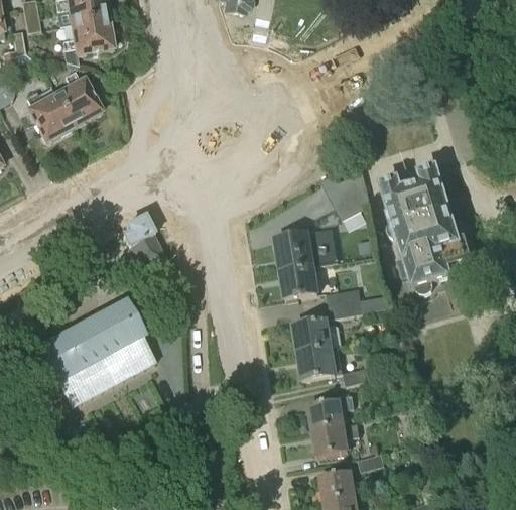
[(21,1),(26,32),(40,30),(34,0),(25,0),(21,1)]
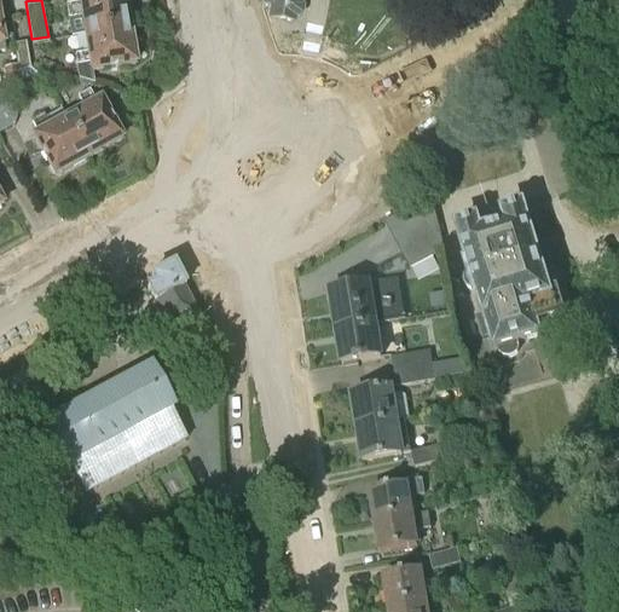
[(85,29),(128,22),(125,0),(65,0),(68,13),(81,11),(81,13),(67,16),(70,32),(85,29)]
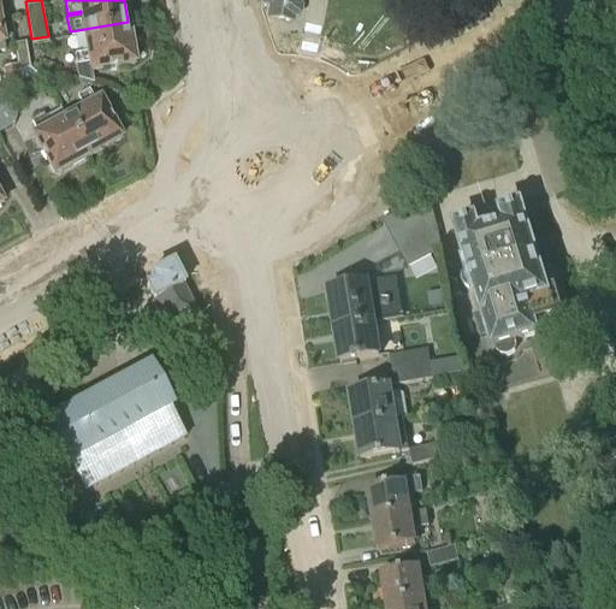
[(260,0),(271,1),(270,11),(291,15),(291,12),(297,9),(298,0),(260,0)]
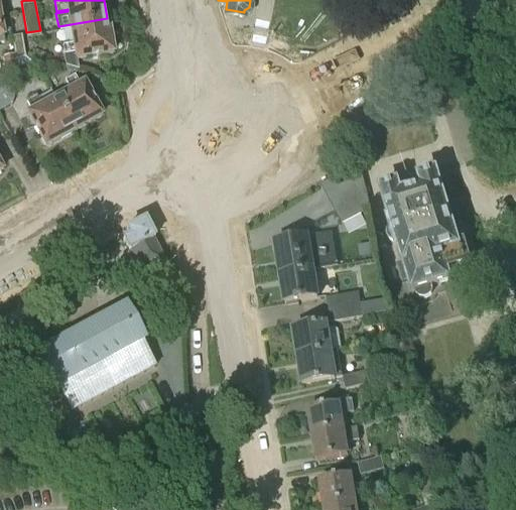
[(113,49),(107,18),(71,24),(73,39),(61,41),(65,61),(77,66),(76,55),(113,49)]
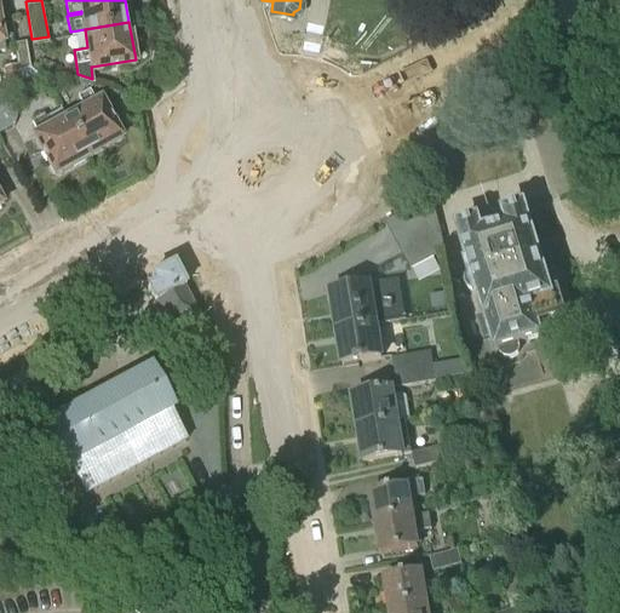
[(17,66),(29,63),(26,36),(13,39),(16,62),(17,66)]
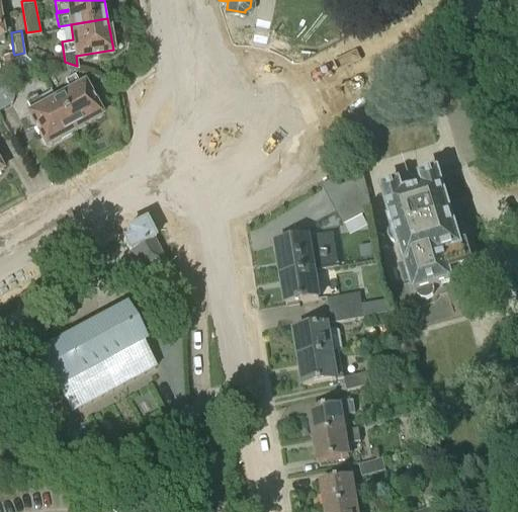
[(38,65),(45,62),(45,58),(35,50),(28,57),(38,65)]
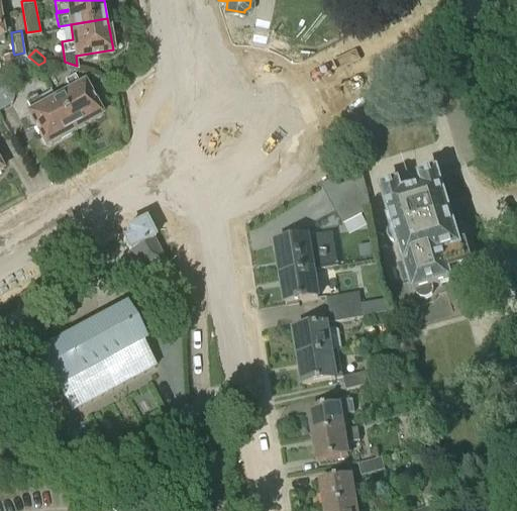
[(5,70),(6,70),(15,65),(14,55),(13,52),(3,53),(5,70)]
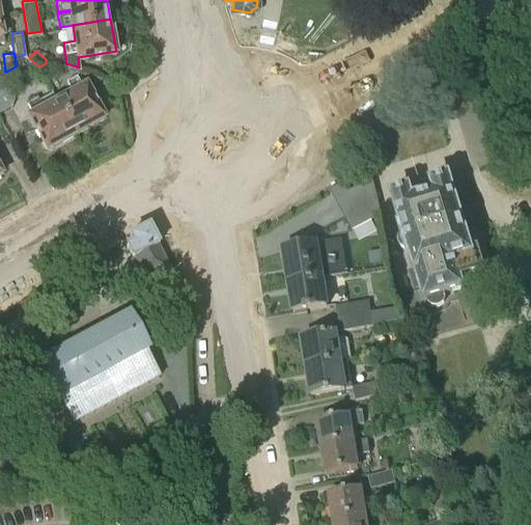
[(71,89),(56,98),(75,131),(104,115),(85,82),(81,84),(75,73),(71,71),(63,75),(71,89)]
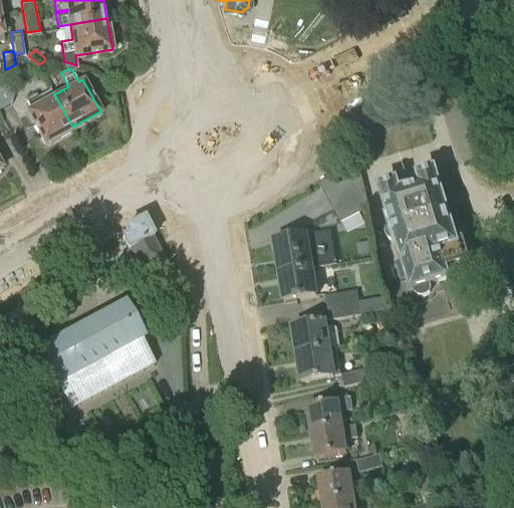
[(16,86),(6,69),(5,69),(0,71),(0,105),(11,100),(16,86)]
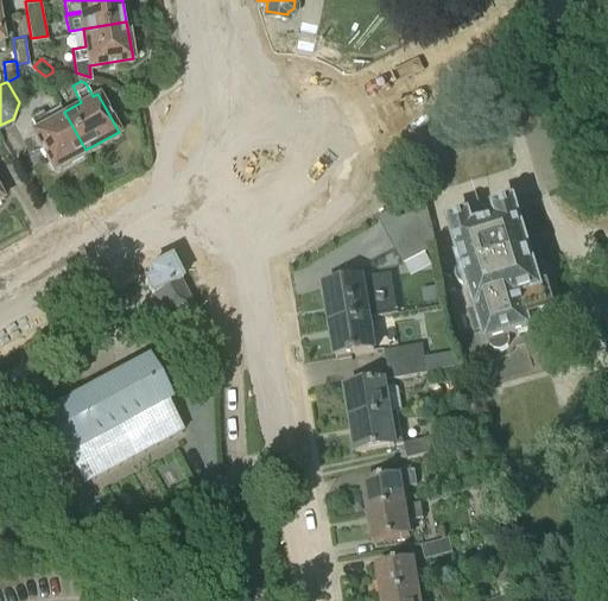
[(54,168),(86,150),(64,112),(49,120),(43,108),(31,114),(37,126),(32,130),(54,168)]
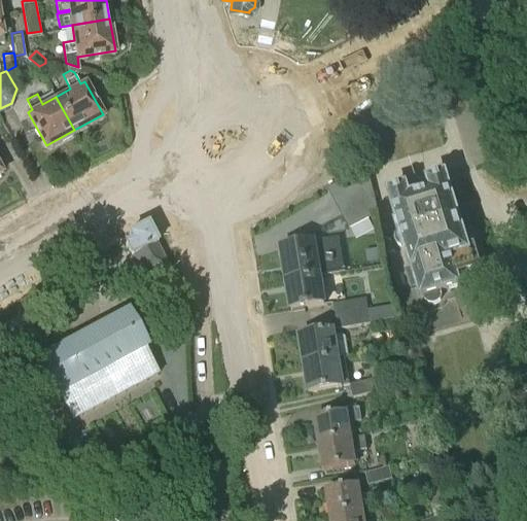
[(441,289),(441,288),(458,282),(461,291),(485,285),(467,228),(463,230),(446,173),(430,178),(433,187),(410,195),(407,185),(391,189),(399,220),(398,221),(399,227),(399,228),(398,229),(397,230),(396,231),(395,233),(395,234),(395,236),(395,237),(396,239),(397,240),(398,241),(399,242),(400,243),(402,243),(403,244),(405,244),(406,249),(408,248),(413,265),(406,267),(411,285),(418,282),(421,293),(424,293),(424,294),(424,296),(425,298),(426,299),(427,300),(429,301),(430,301),(432,301),(433,301),(435,301),(437,300),(438,299),(440,299),(441,297),(442,294),(442,292),(442,290),(441,289)]
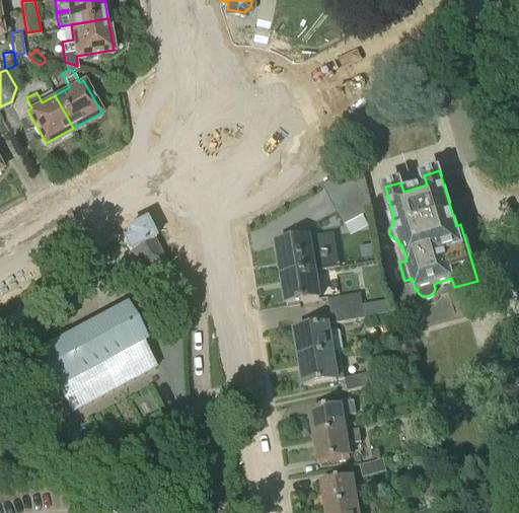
[(373,208),(369,193),(366,178),(331,198),(338,209),(345,222),(362,213),(373,208)]
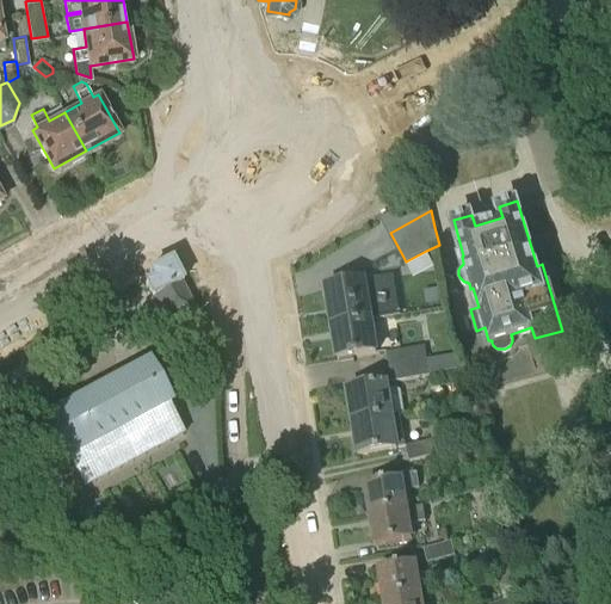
[(183,278),(172,258),(171,256),(148,267),(153,275),(144,279),(153,295),(149,296),(155,307),(159,307),(167,321),(168,320),(177,337),(203,324),(195,307),(196,307),(181,278),(183,278)]
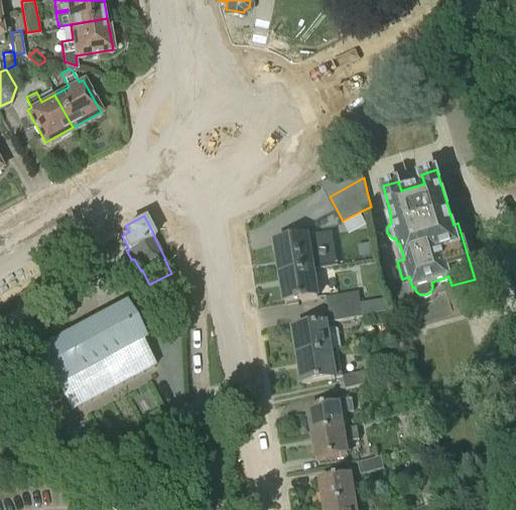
[(278,271),(314,265),(325,264),(318,231),(302,234),(300,228),(288,231),(289,236),(273,239),(278,271)]
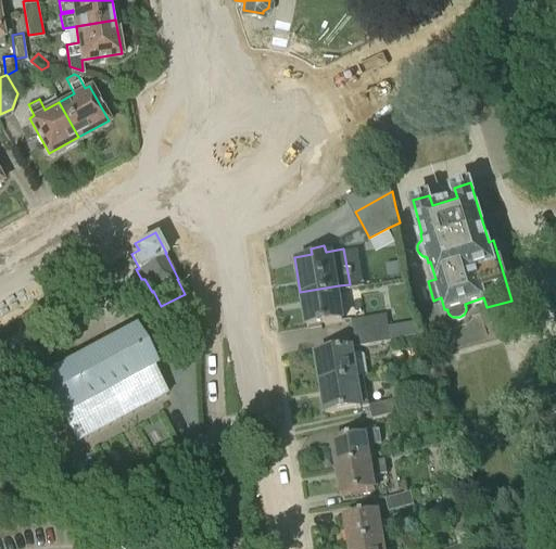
[(343,317),(339,285),(300,292),(305,323),(343,317)]
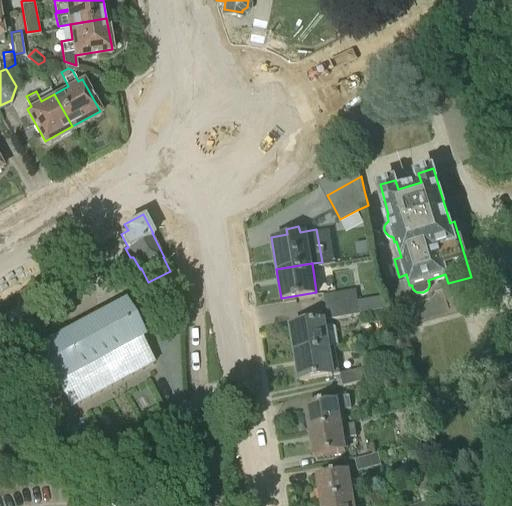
[(325,304),(358,298),(356,285),(323,291),(325,304)]
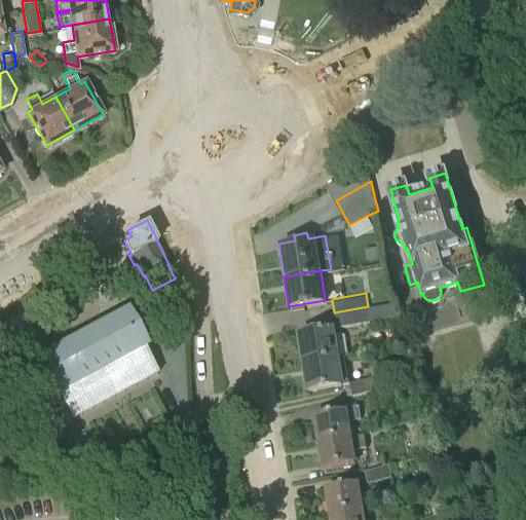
[(393,300),(368,304),(370,317),(396,312),(393,300)]
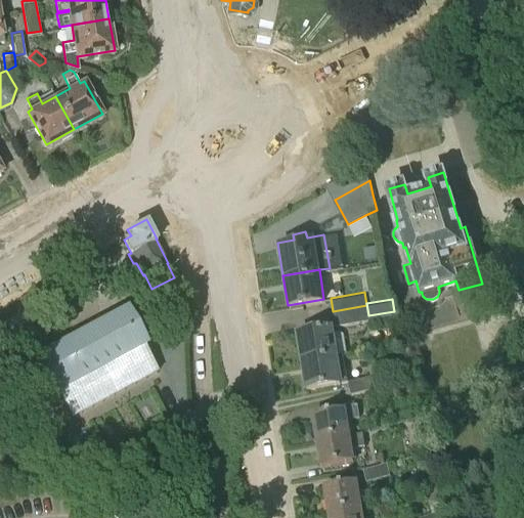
[(366,305),(333,311),(335,324),(368,317),(366,305)]
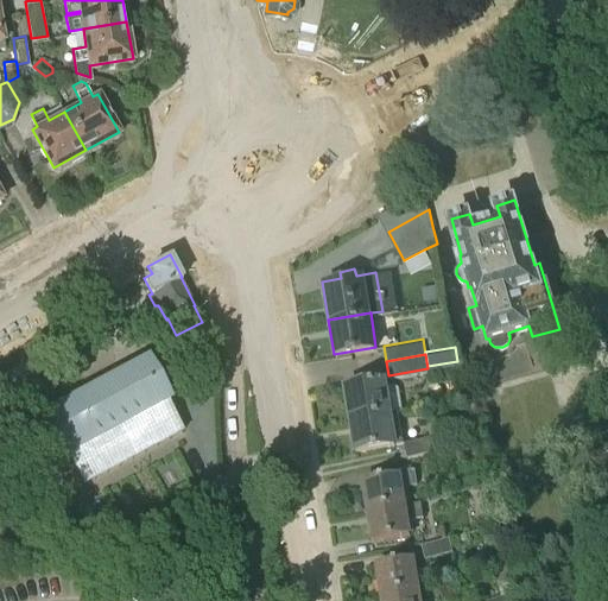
[(40,413),(63,453),(65,451),(166,397),(170,396),(149,355),(40,413)]
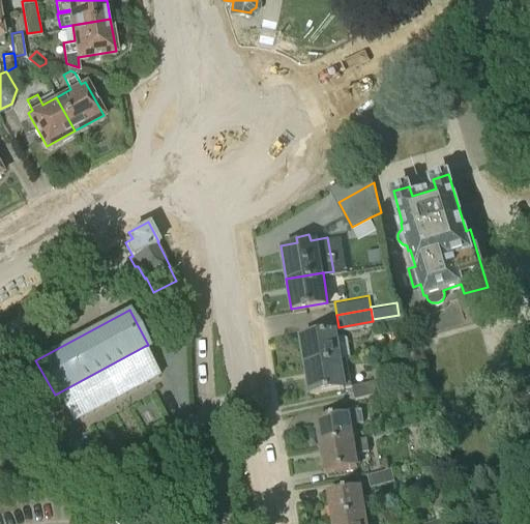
[(512,336),(529,328),(529,317),(509,325),(512,336)]
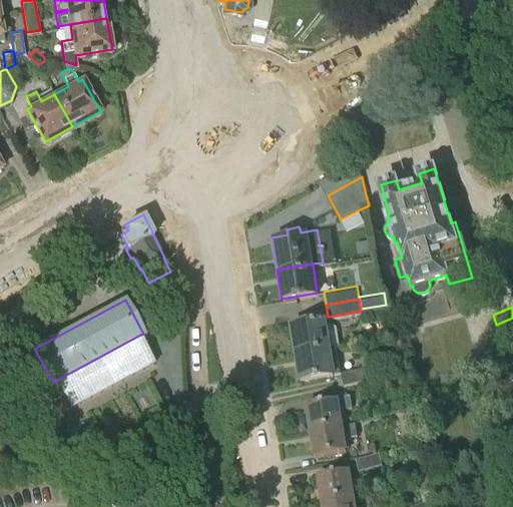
[(290,324),(295,353),(330,346),(337,345),(340,345),(337,325),(333,322),(327,323),(326,318),(290,324)]
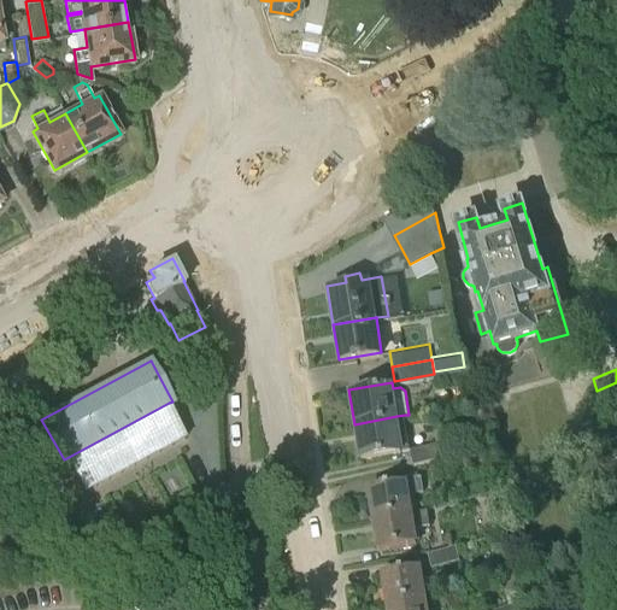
[(405,415),(397,416),(354,424),(360,456),(403,450),(403,447),(410,446),(405,415)]
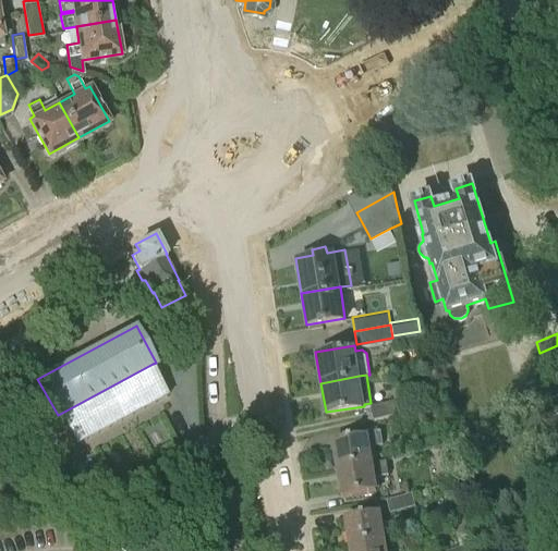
[(404,394),(371,403),(374,416),(409,407),(404,394)]
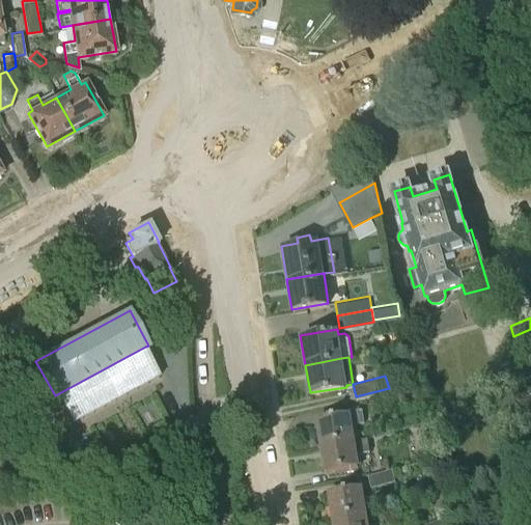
[(316,416),(320,444),(354,438),(352,421),(364,420),(362,407),(350,408),(350,411),(316,416)]
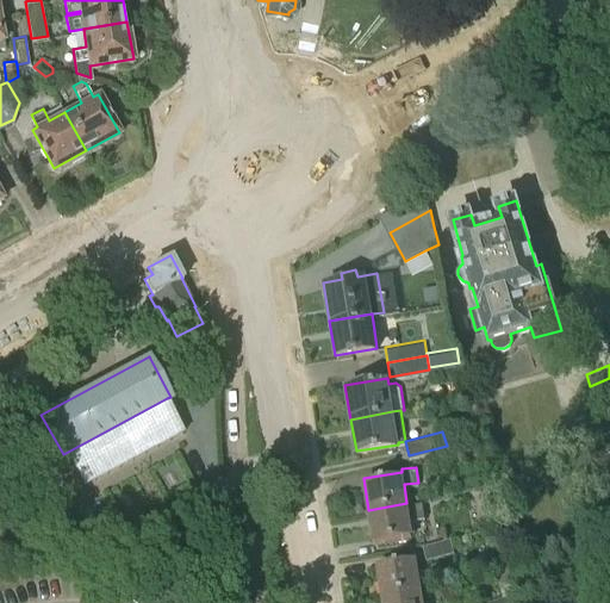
[(423,501),(406,503),(368,510),(373,540),(411,534),(409,518),(425,516),(423,501)]
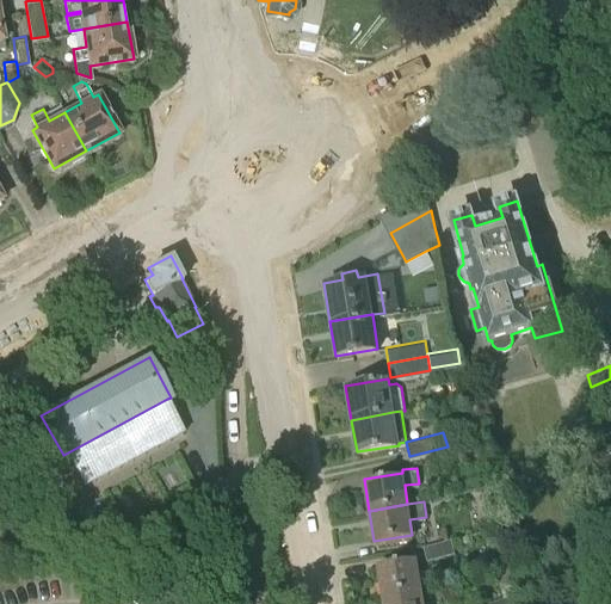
[(451,536),(423,544),(426,558),(454,550),(451,536)]
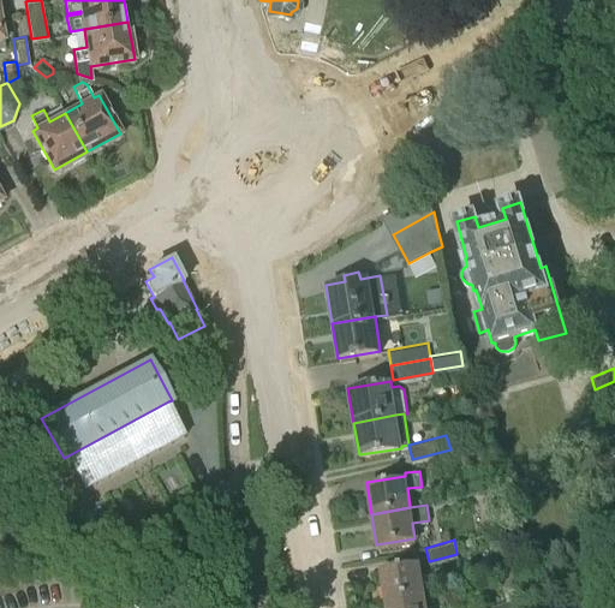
[(386,600),(424,594),(418,561),(380,567),(386,600)]
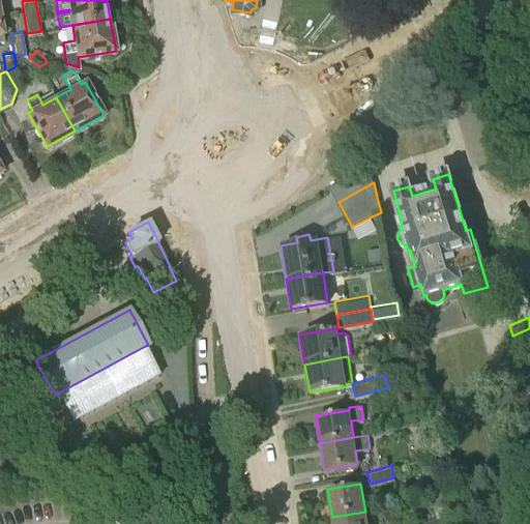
[(424,523),(450,523),(448,513),(446,500),(434,503),(438,517),(424,520),(424,523)]
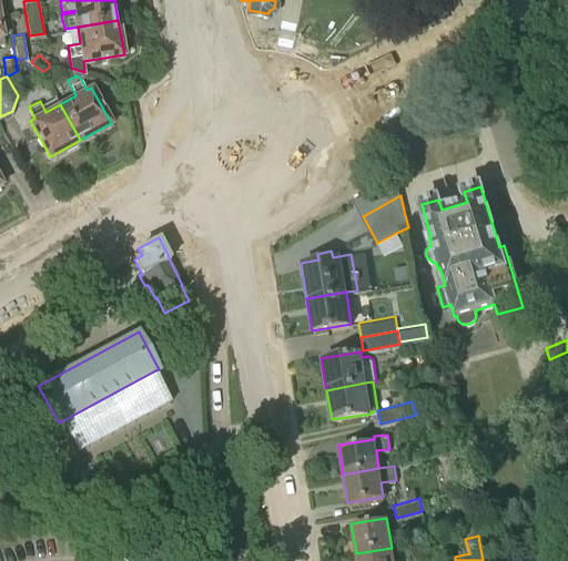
[(393,560),(392,548),(356,553),(357,560),(393,560)]
